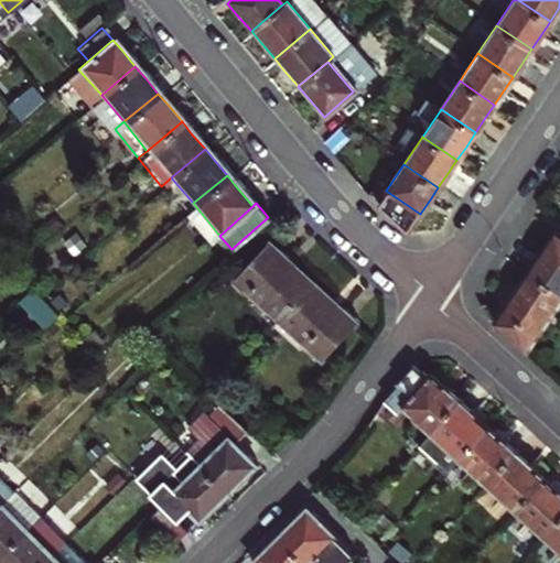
[(529,269),(559,289),(559,234),(555,230),(539,253),(529,269)]
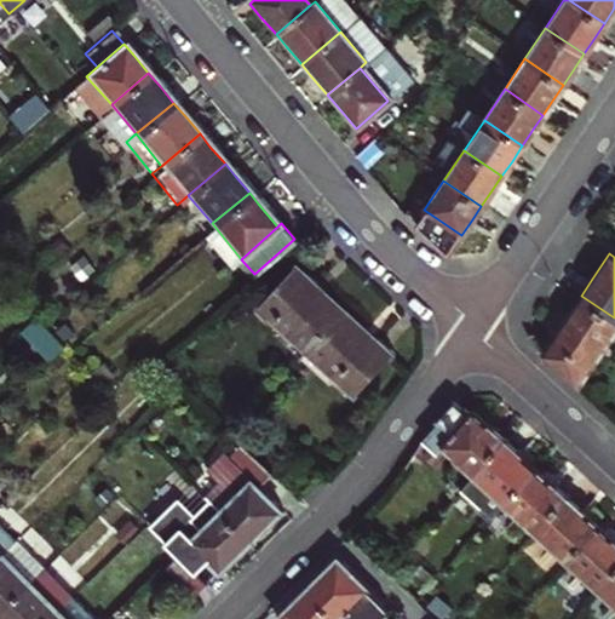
[(309,292),(316,284),(294,263),(254,305),(303,351),(335,316),(309,292)]
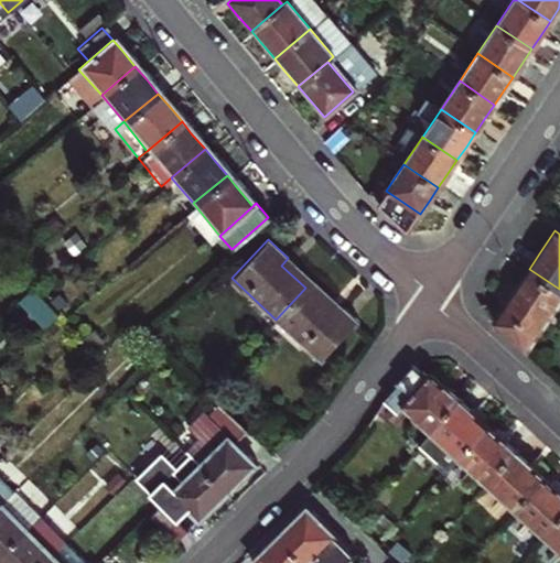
[(312,281),(288,258),(281,266),(305,288),(312,281)]
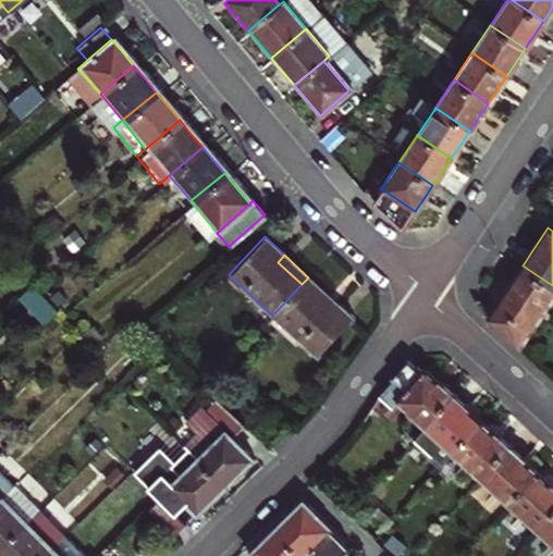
[(552,285),(523,266),(506,289),(487,318),(518,346),(548,303),(552,306),(552,285)]
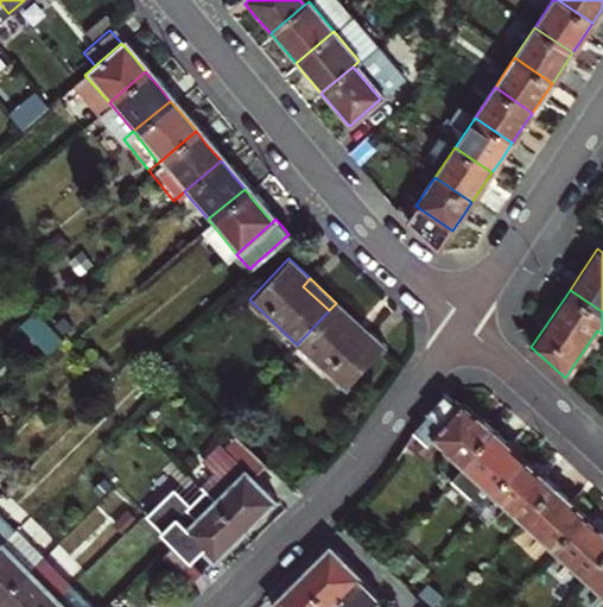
[(336,303),(329,310),(355,334),(362,327),(336,303)]
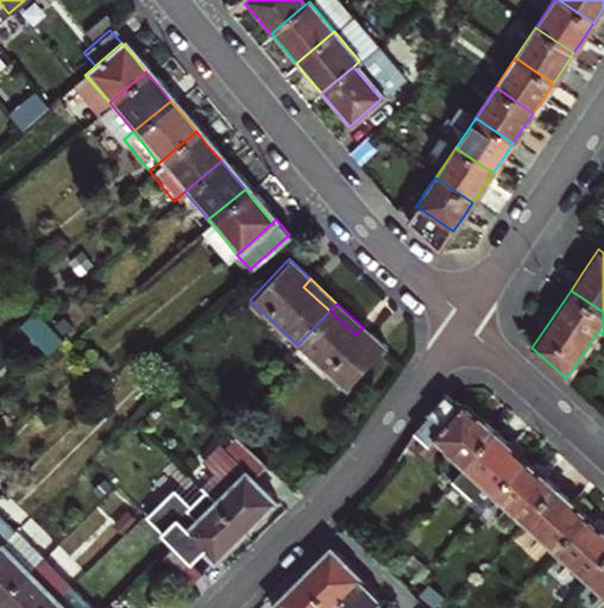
[(356,334),(329,311),(297,345),(345,388),(384,346),(363,327),(356,334)]
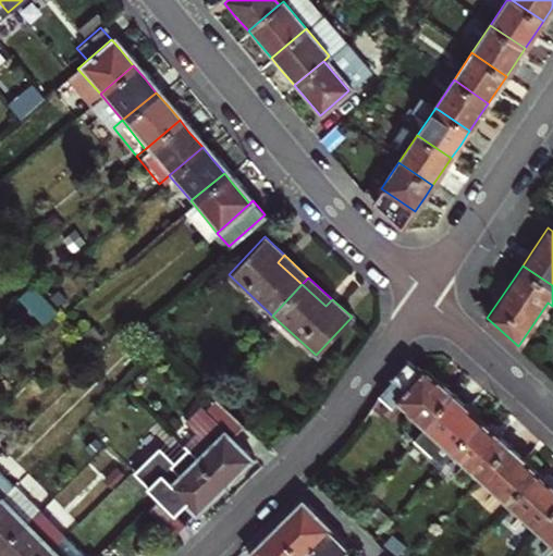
[(425,425),(453,395),(441,384),(424,368),(421,371),(417,365),(416,366),(408,358),(392,374),(393,377),(380,392),(375,400),(389,414),(400,402),(425,425)]
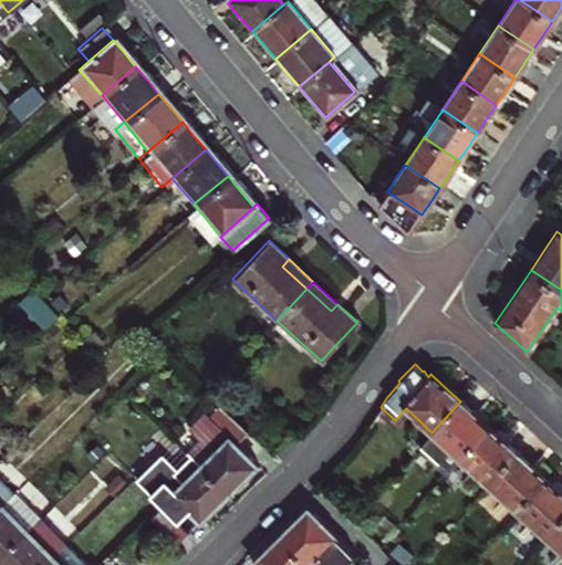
[(215,400),(203,412),(209,418),(220,406),(215,400)]
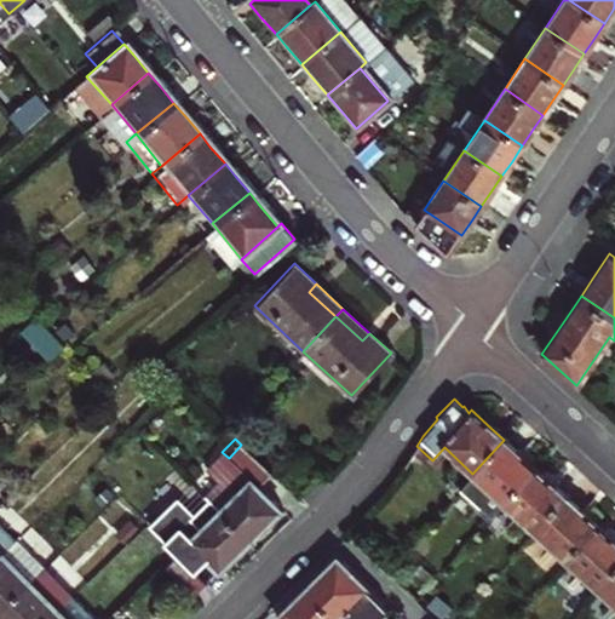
[(504,502),(534,468),(521,454),(504,440),(472,474),(504,502)]
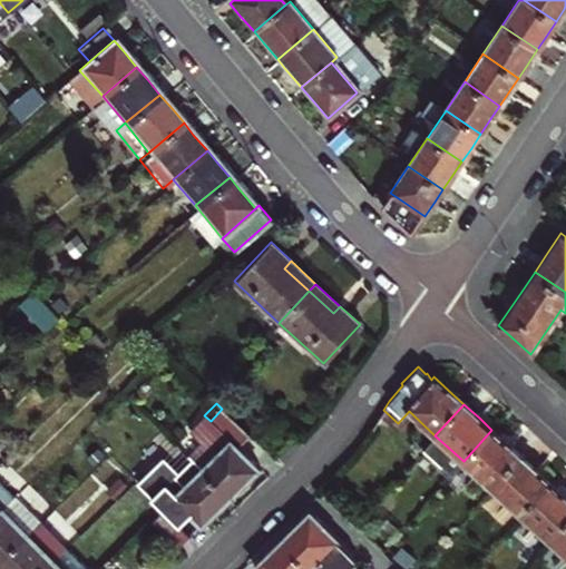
[(201,470),(230,499),(246,482),(259,470),(236,449),(250,437),(222,409),(211,421),(204,415),(188,432),(201,443),(187,457),(191,460),(201,470)]
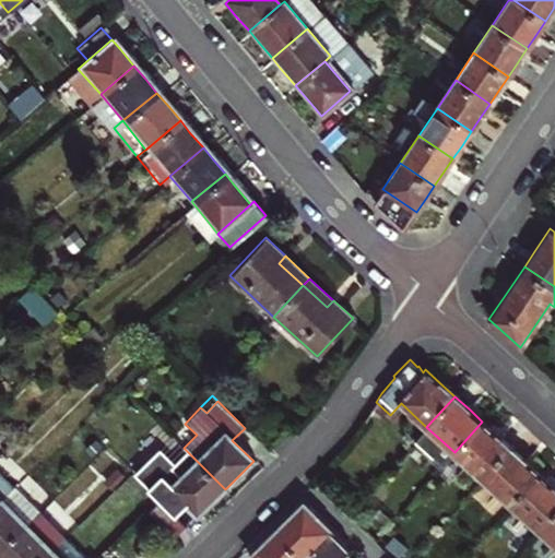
[(455,452),(483,478),(511,448),(499,437),(482,422),(455,452)]
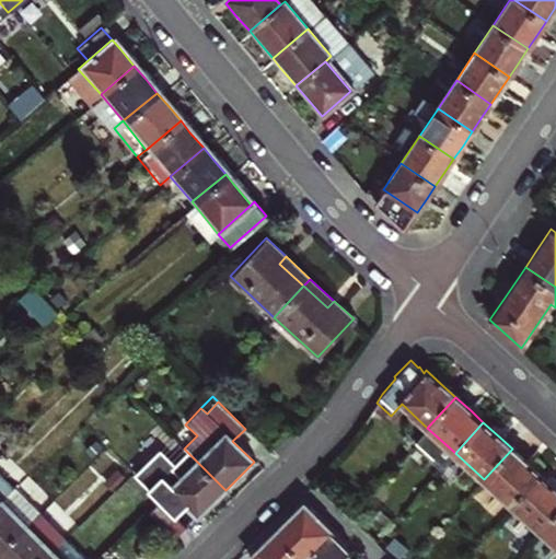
[(512,449),(484,479),(512,504),(540,474),(526,462),(512,449)]
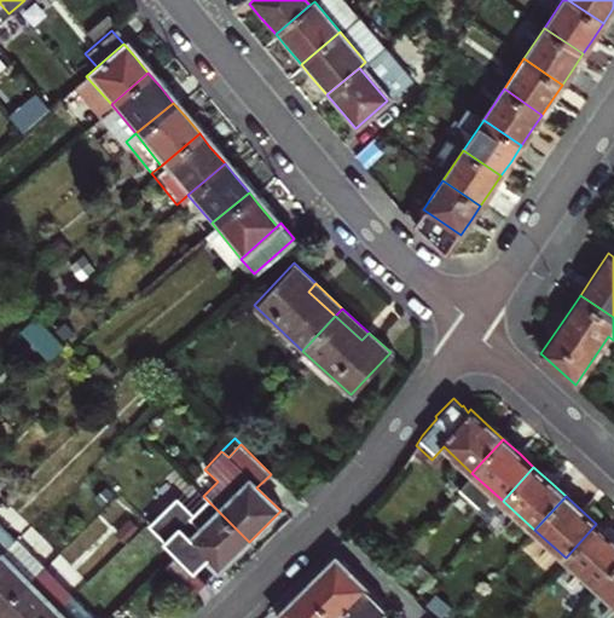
[(169,520),(156,533),(181,559),(184,561),(198,547),(221,570),(237,554),(249,542),(218,510),(207,500),(185,519),(197,531),(190,539),(169,520)]
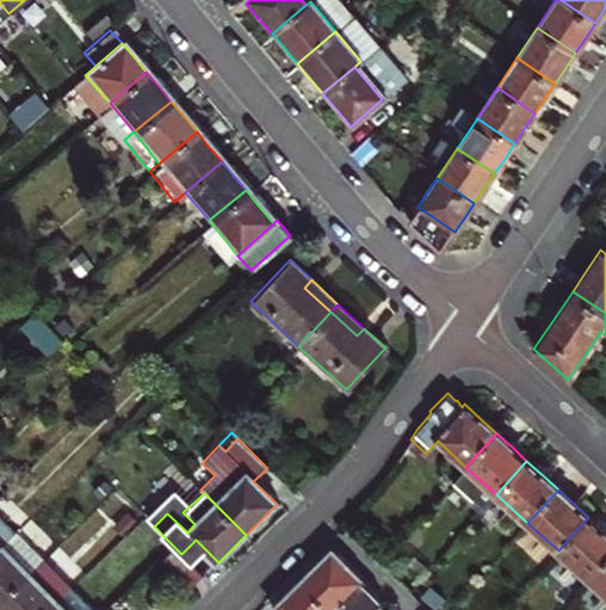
[(605,534),(605,533),(588,517),(558,550),(589,579),(605,560),(605,534)]
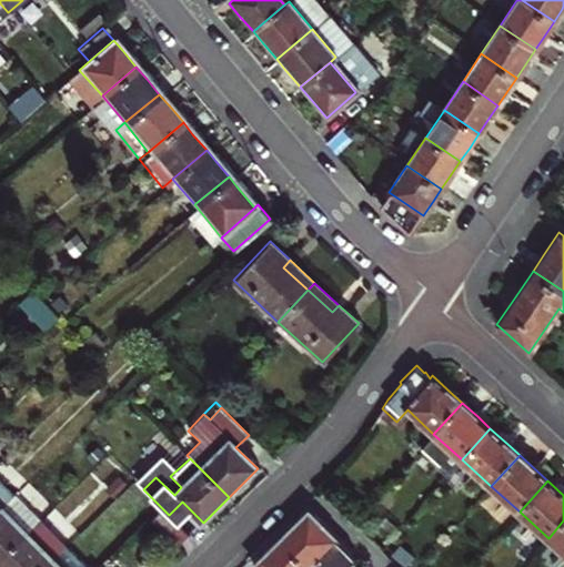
[(0,509),(12,497),(0,485),(0,509)]
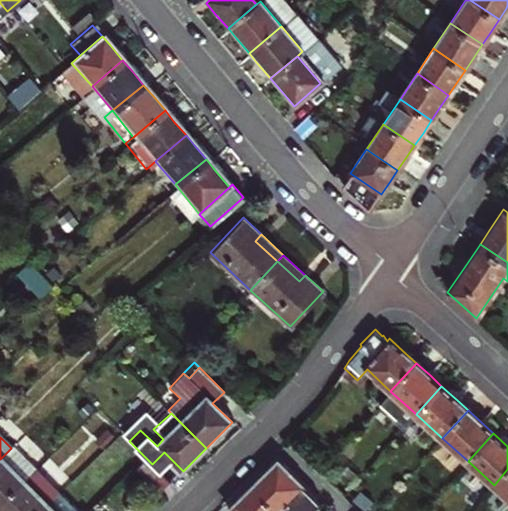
[(0,505),(34,471),(11,448),(0,459),(0,505)]
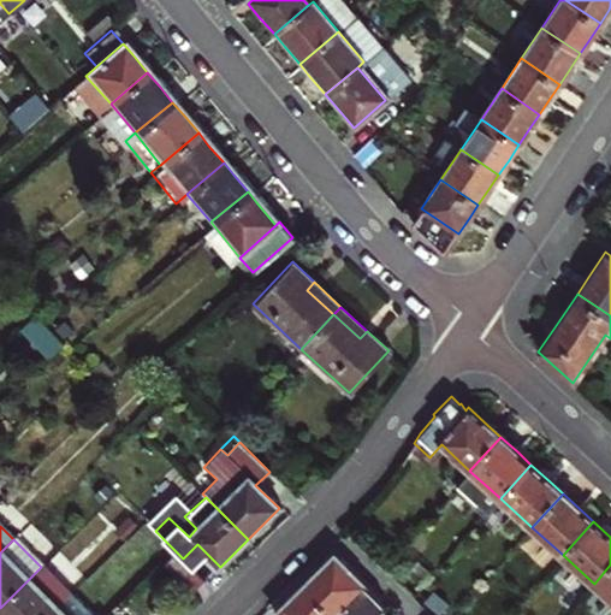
[(183,559),(181,556),(166,569),(191,595),(206,581),(183,559)]
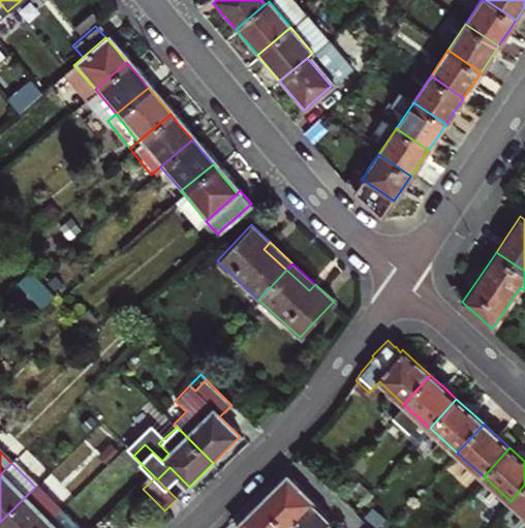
[(279,487),(264,503),(288,527),(312,503),(288,478),(279,487)]
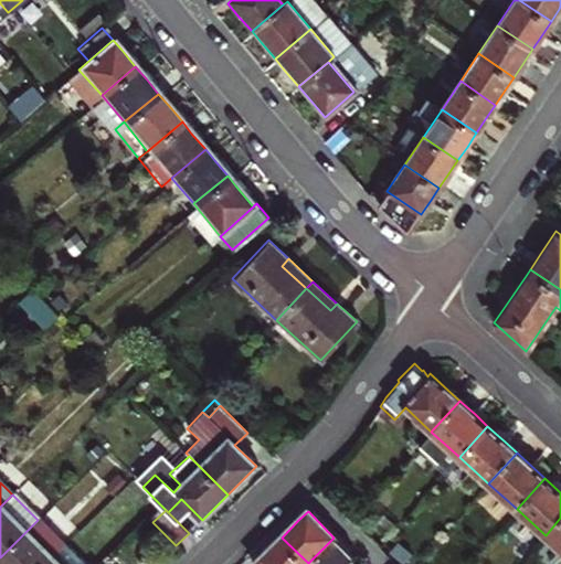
[(44,563),(53,555),(63,546),(65,544),(40,518),(38,520),(0,557),(0,563),(44,563)]
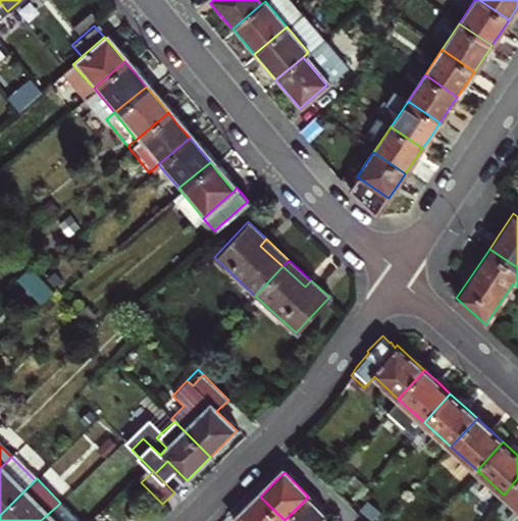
[(517,478),(504,495),(517,508),(517,478)]
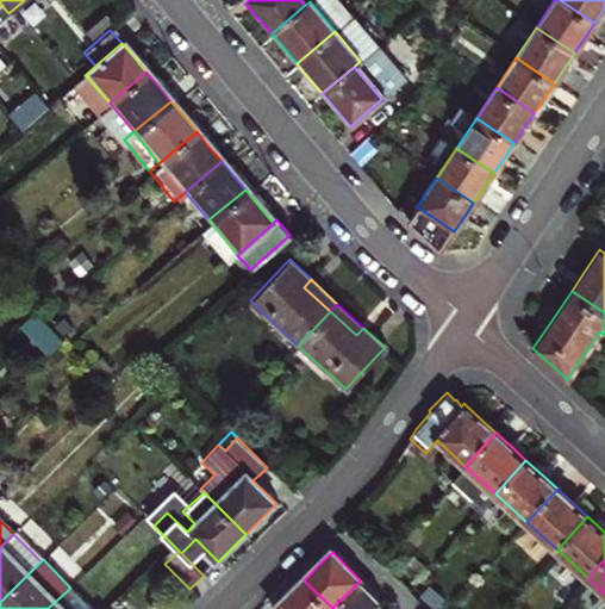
[(331,608),(332,608),(304,580),(291,594),(275,608),(331,608)]
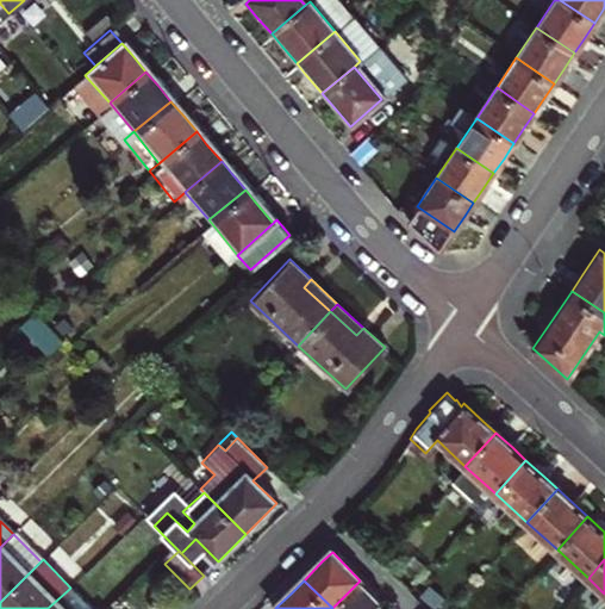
[(86,608),(68,590),(57,600),(66,608),(86,608)]
